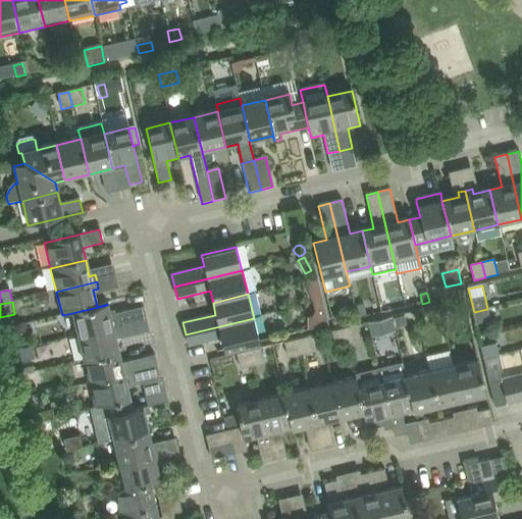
[(322,303),(314,305),(316,312),(324,310),(322,303)]
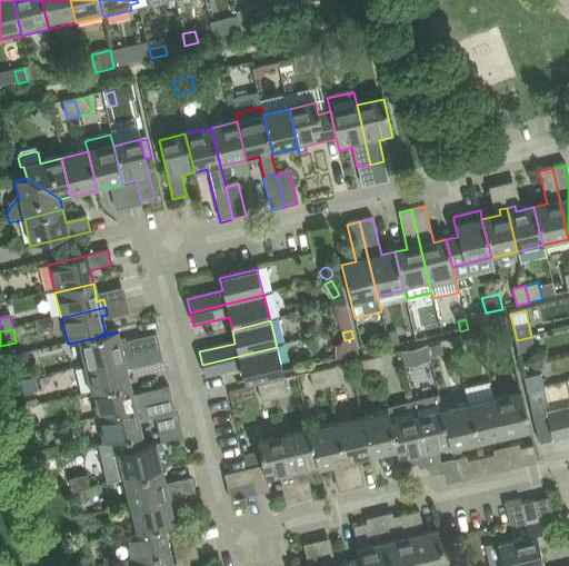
[(79,341),(85,367),(160,349),(157,337),(120,346),(117,333),(79,341)]
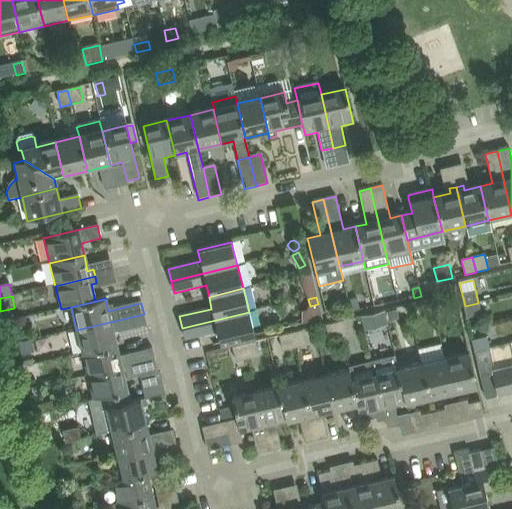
[(357,300),(349,302),(351,312),(359,310),(357,300)]
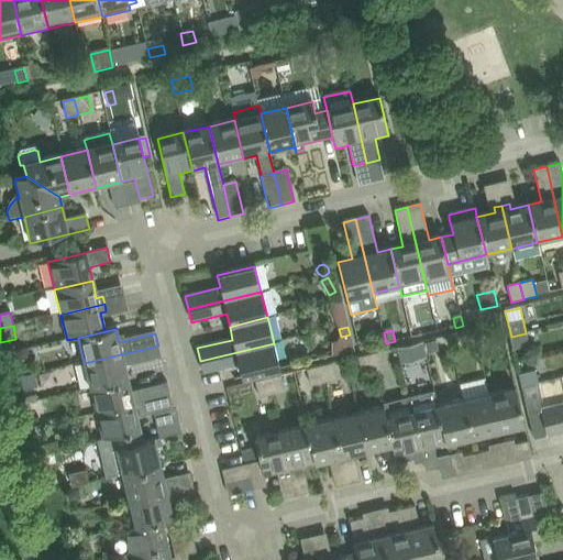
[(511,337),(515,350),(529,347),(526,333),(511,337)]
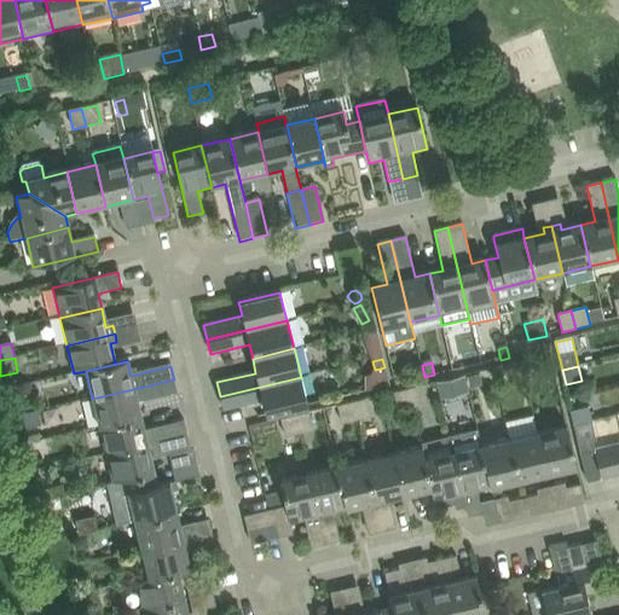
[(479,376),(467,379),(469,389),(482,387),(479,376)]
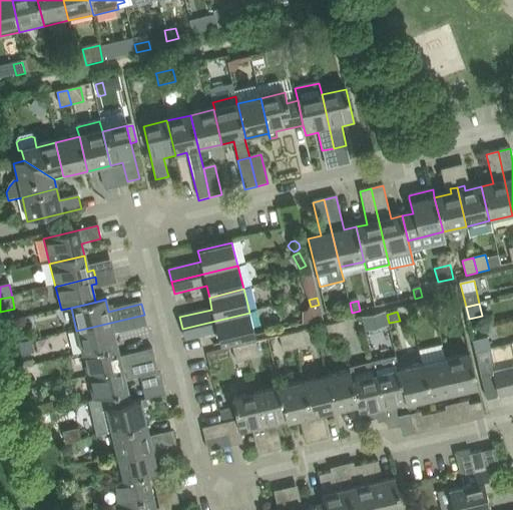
[(249,313),(182,329),(185,341),(217,333),(220,345),(254,337),(249,313)]
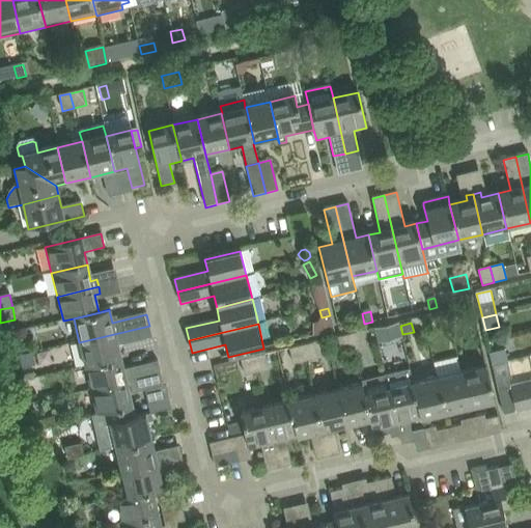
[(398,324),(374,330),(379,343),(402,338),(398,324)]
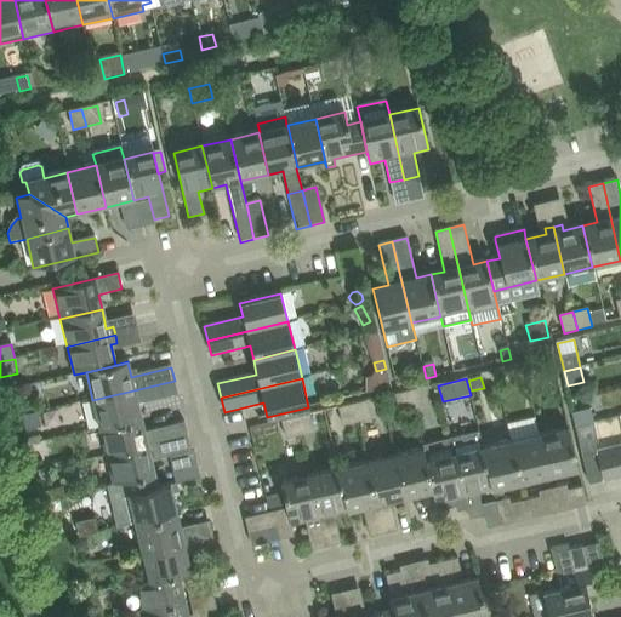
[(92,400),(100,428),(141,418),(138,404),(177,394),(175,381),(92,400)]
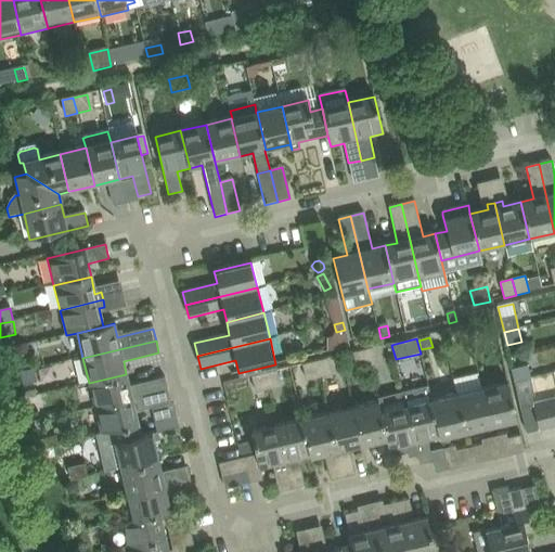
[(378,347),(366,350),(366,351),(370,366),(382,363),(378,347)]
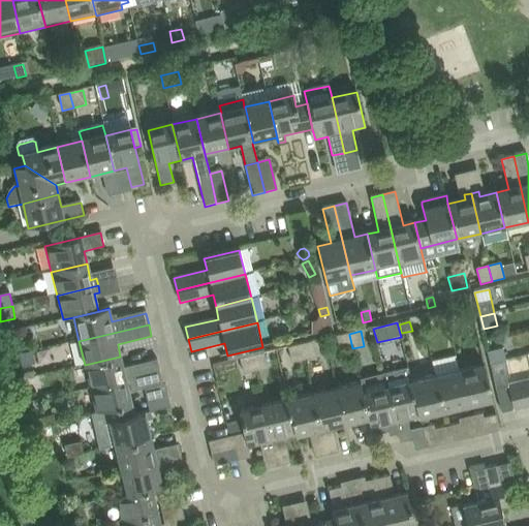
[(349,334),(337,337),(340,351),(352,348),(349,335),(349,334)]
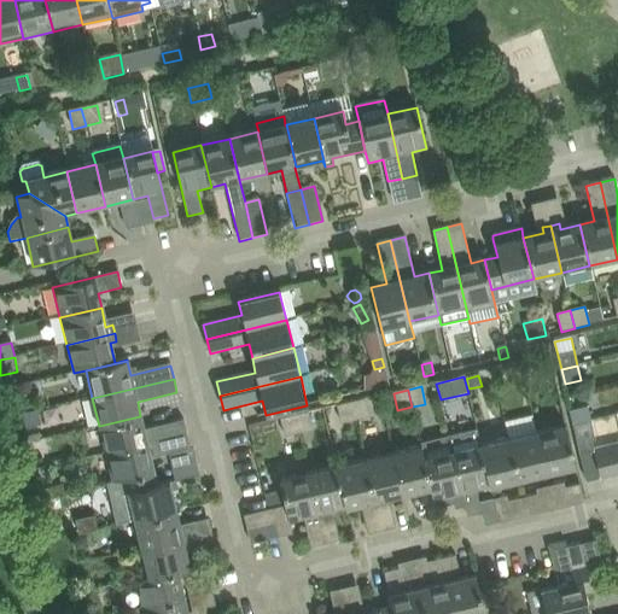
[(18,396),(4,399),(9,419),(16,416),(22,415),(18,396)]
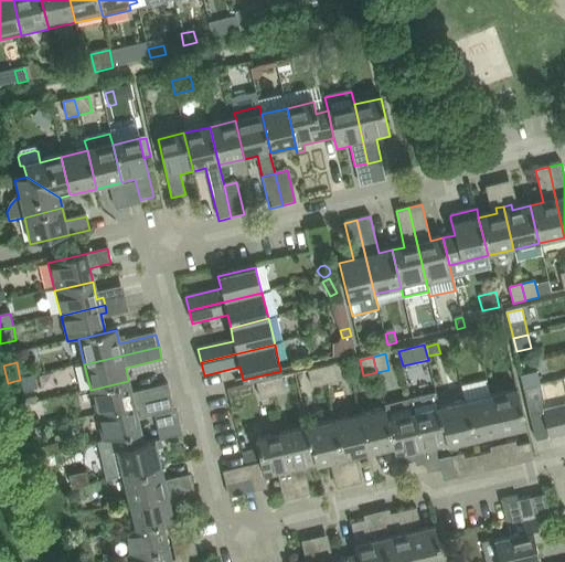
[(333,366),(321,369),(326,385),(338,382),(333,366)]
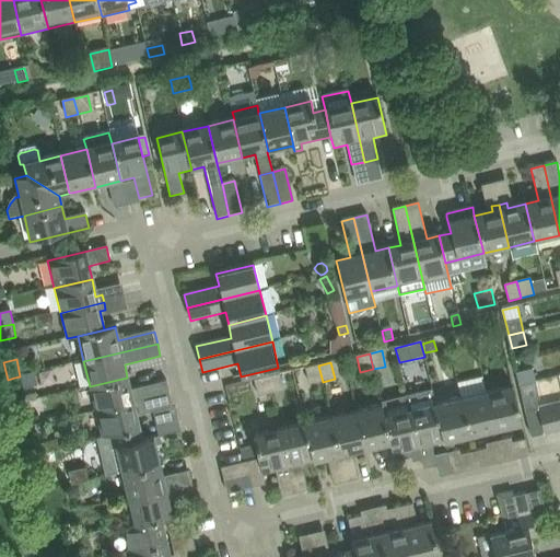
[(323,382),(318,366),(305,369),(308,385),(323,382)]
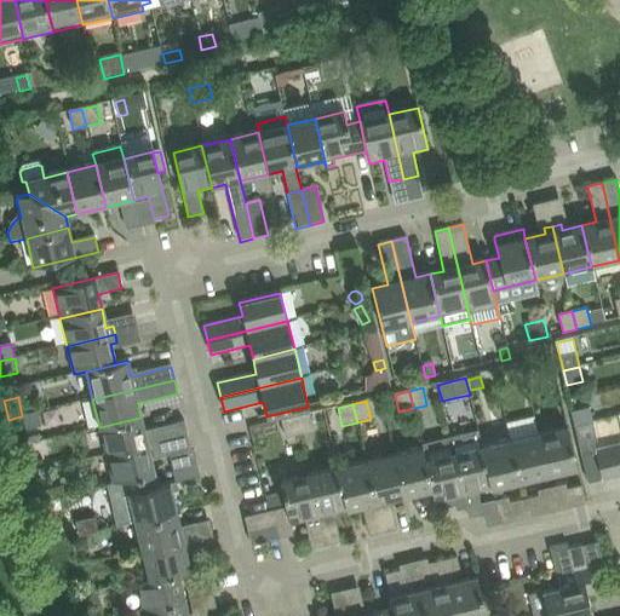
[(572,413),(575,427),(577,427),(592,424),(589,409),(572,413)]
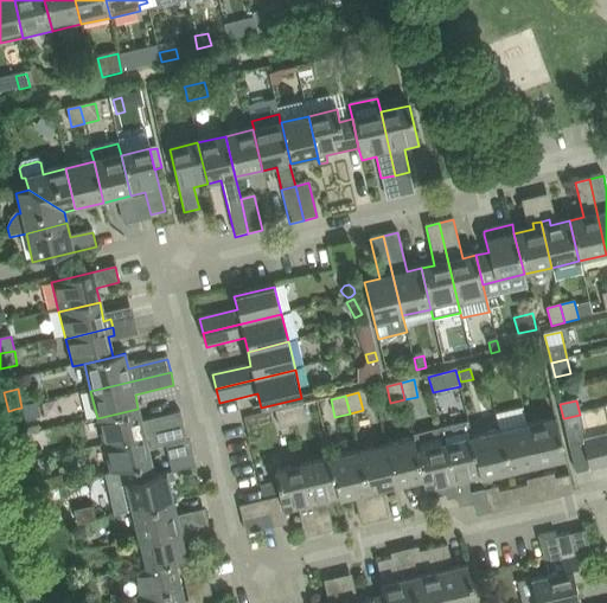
[(37,404),(21,408),(25,422),(40,418),(37,404)]
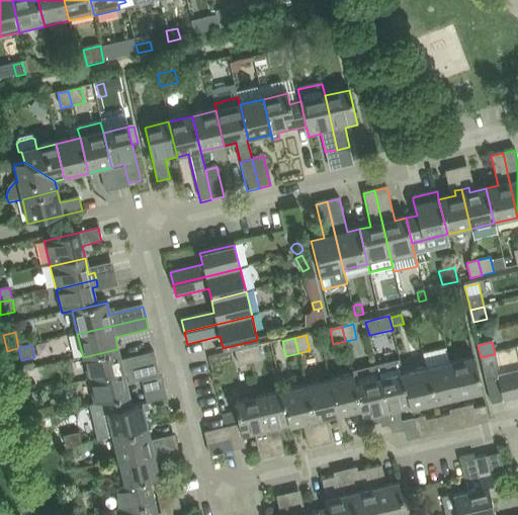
[(258,346),(247,349),(251,364),(262,361),(258,346)]
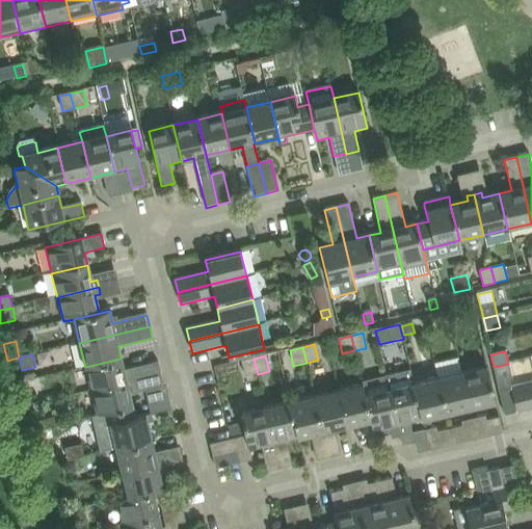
[(85,367),(90,391),(160,374),(158,362),(124,370),(121,359),(85,367)]
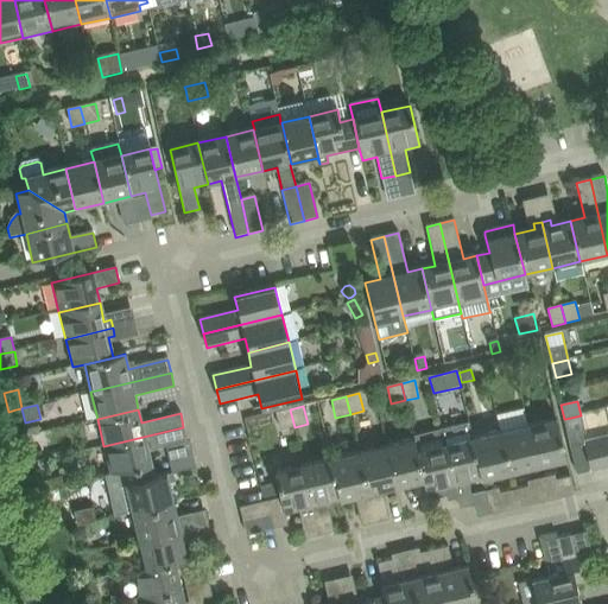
[(295,427),(290,409),(276,413),(280,430),(295,427)]
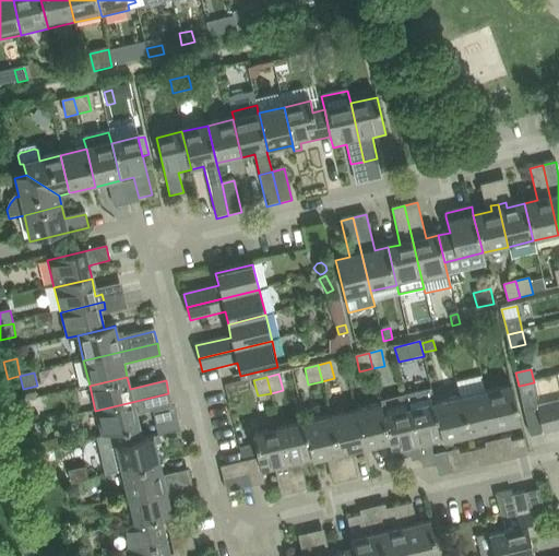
[(458,386),(460,398),(486,392),(483,379),(458,386)]
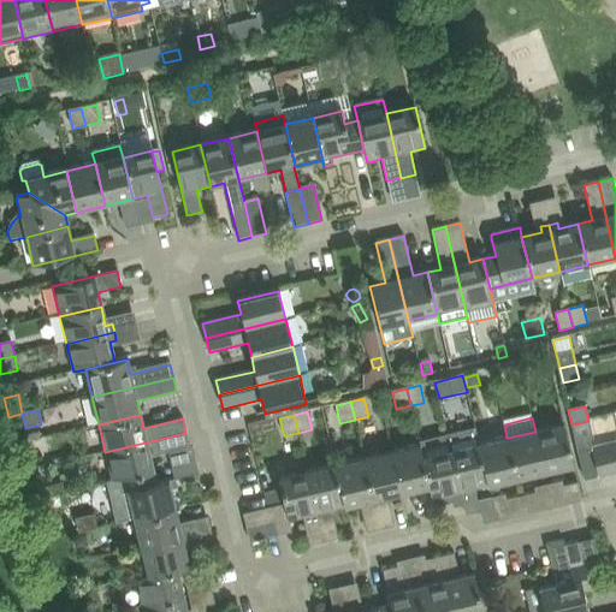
[(573,425),(572,425),(578,453),(592,450),(590,440),(593,439),(588,421),(573,425)]
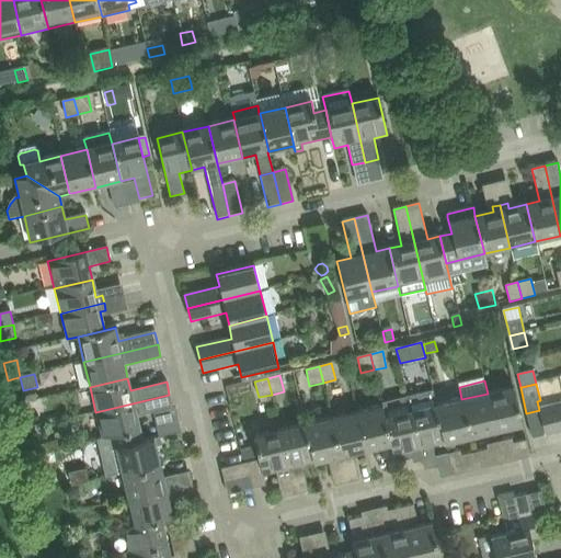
[(514,387),(488,394),(496,430),(523,424),(514,387)]
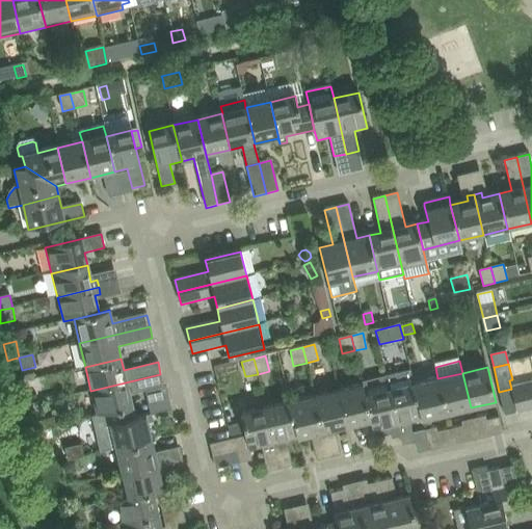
[(462,373),(437,378),(446,414),(471,407),(462,373)]
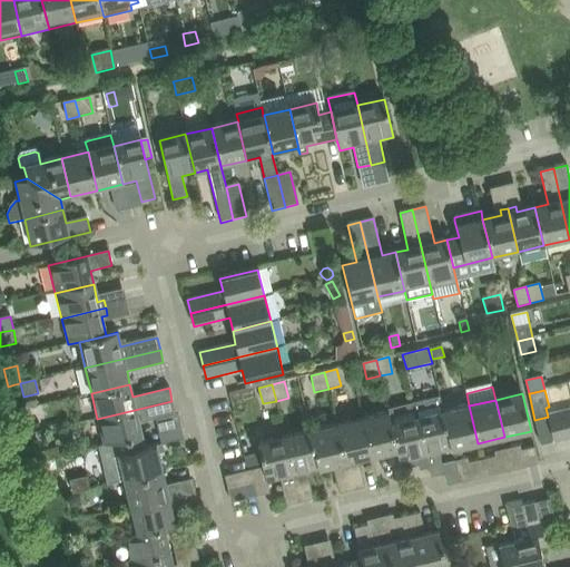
[(97,419),(104,445),(141,436),(138,422),(175,414),(172,401),(97,419)]
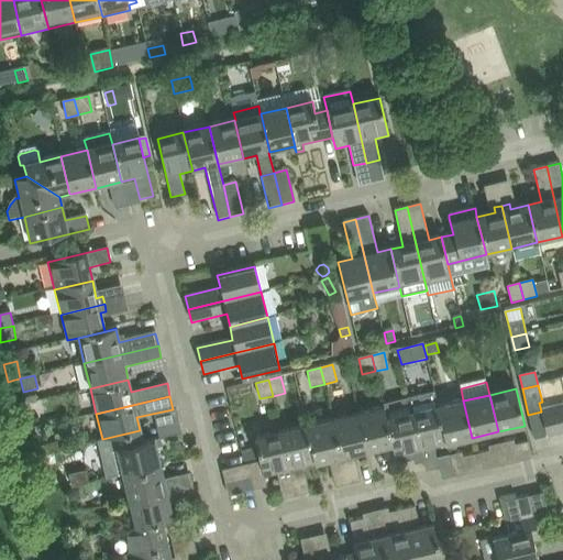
[(409,403),(412,413),(422,456),(426,471),(439,468),(433,447),(446,443),(438,407),(435,396),(409,403)]
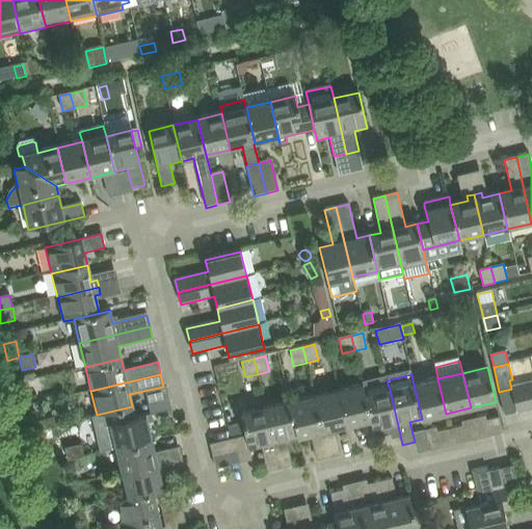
[(437,378),(414,385),(422,419),(446,414),(437,378)]
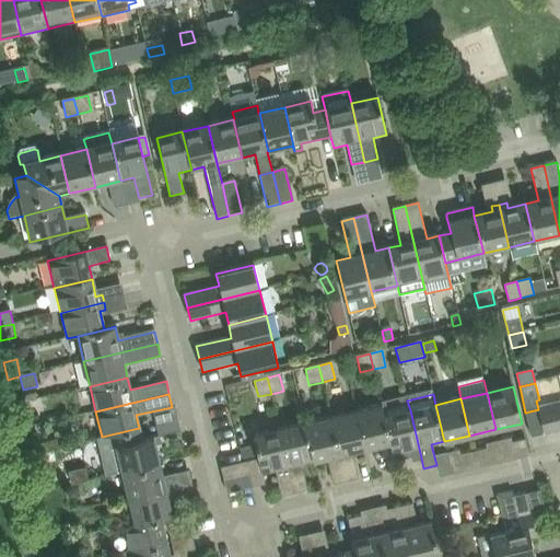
[(382,406),(384,417),(410,410),(407,401),(382,406)]
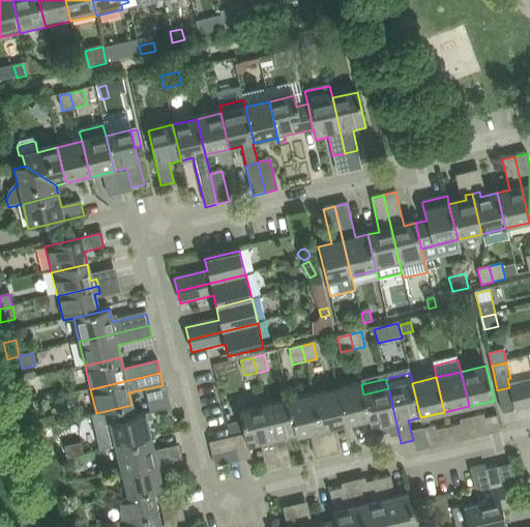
[(529,381),(521,384),(527,408),(529,407),(529,381)]
